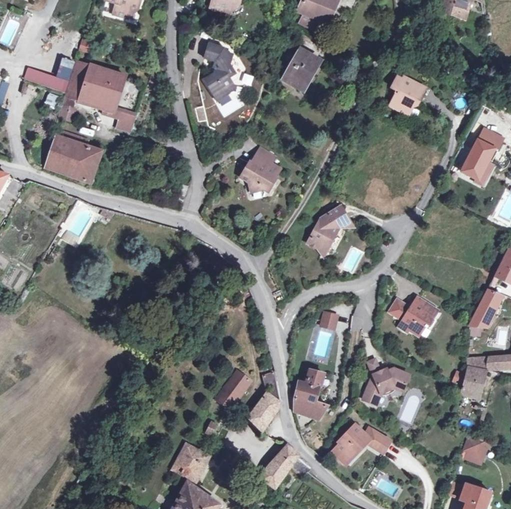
[(116,1),(113,11),(126,15),(130,5),(136,7),(138,0),(113,0),(116,1)]
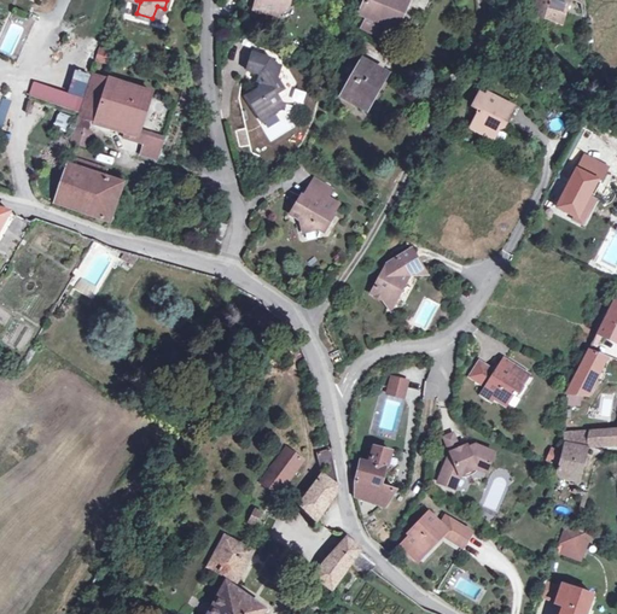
[(274,12),(283,9),(284,0),(254,0),(252,6),(274,12)]
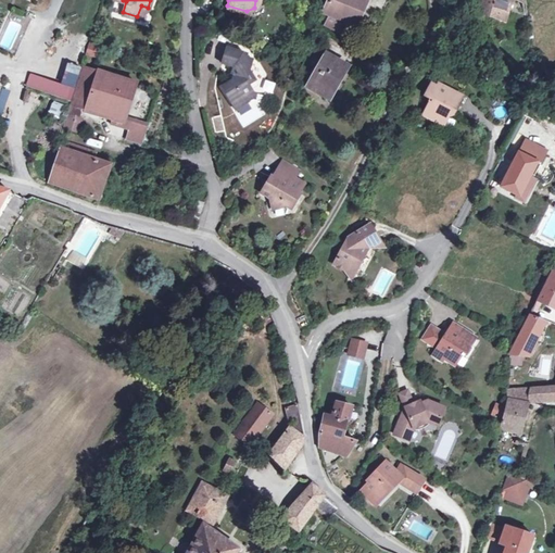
[(354,24),(364,0),(326,0),(322,10),(328,13),(324,23),(337,28),(342,19),(354,24)]
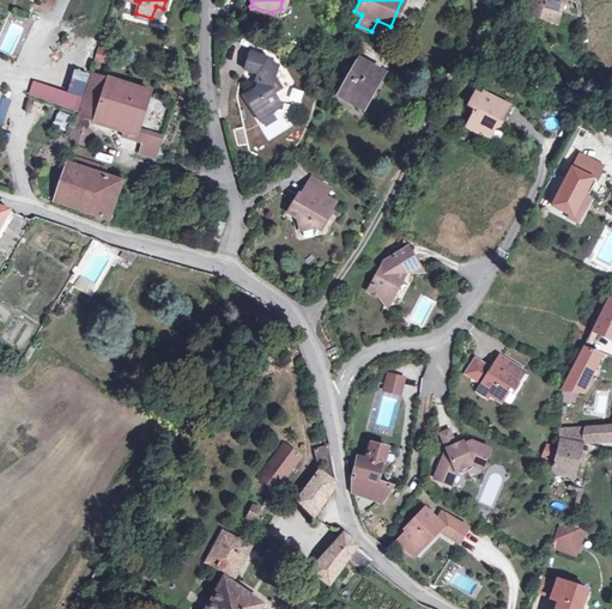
[(528,0),(527,8),(534,12),(557,20),(562,0),(573,0),(579,4),(577,0),(528,0)]
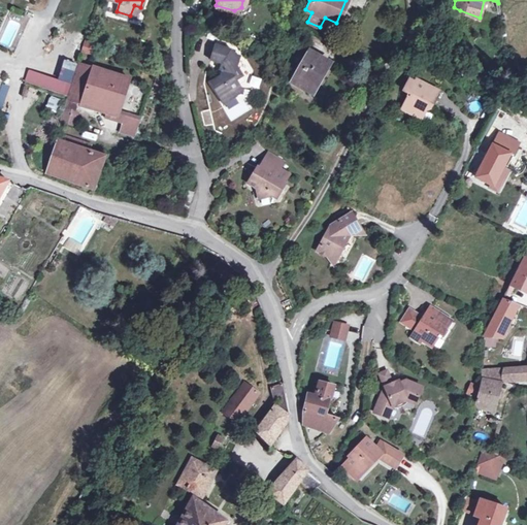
[(91,40),(83,37),(79,48),(88,52),(91,40)]
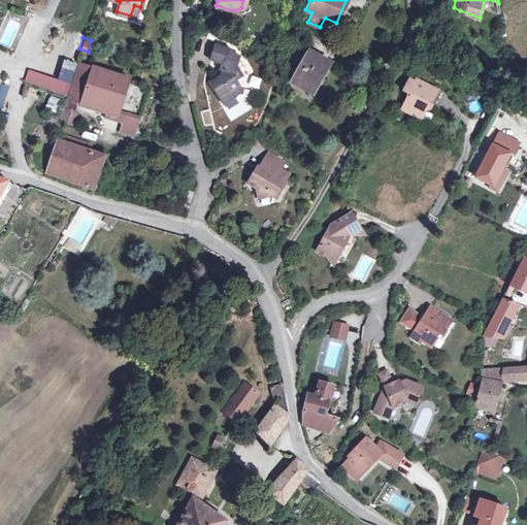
[(235,78),(242,74),(236,63),(239,54),(229,51),(230,47),(215,42),(210,57),(221,61),(219,66),(221,67),(219,74),(209,79),(224,102),(235,94),(242,90),(238,83),(235,78)]
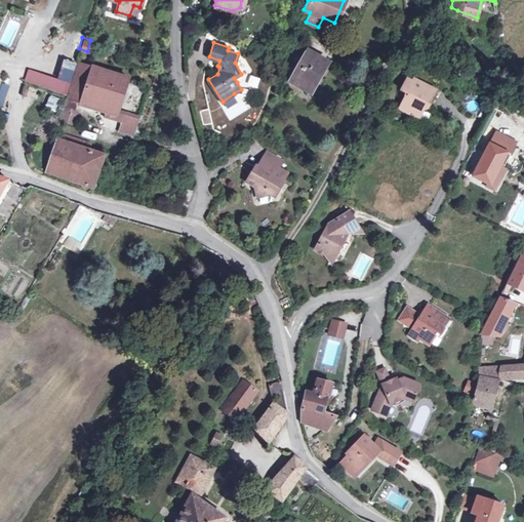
[(289,77),(309,88),(324,59),(306,49),(289,77)]
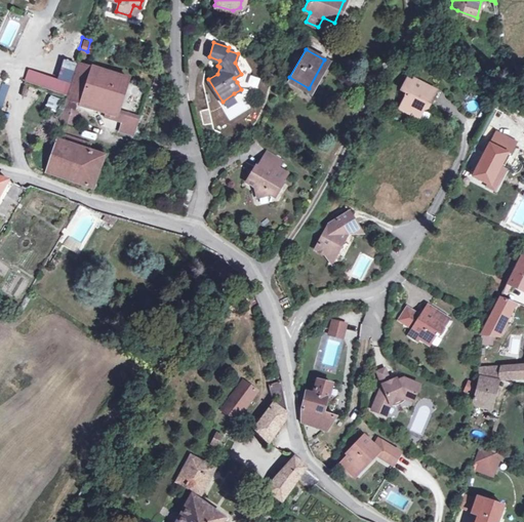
[(106,108),(117,111),(127,76),(79,62),(68,94),(79,98),(79,99),(106,108)]
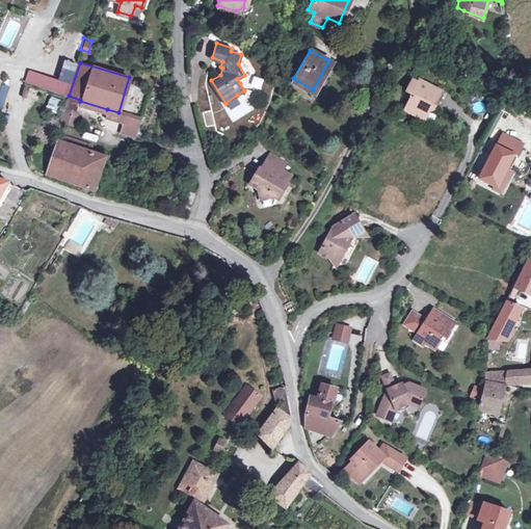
[(57,79),(68,83),(72,74),(61,70),(57,79)]
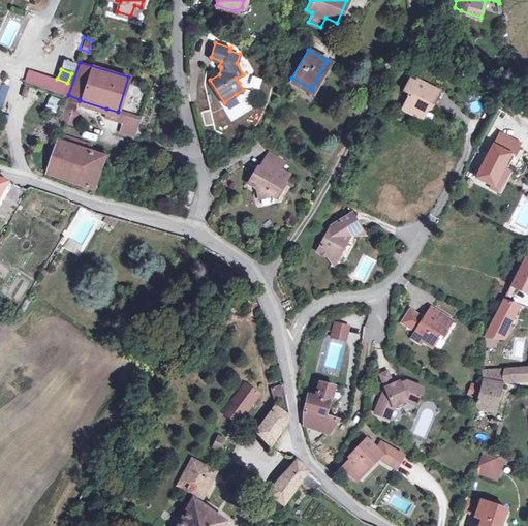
[(36,70),(33,80),(64,92),(67,83),(57,79),(36,70)]
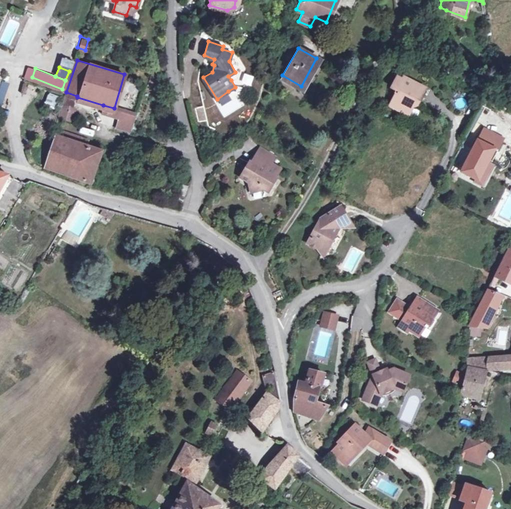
[(237,76),(235,72),(228,76),(231,80),(237,76)]
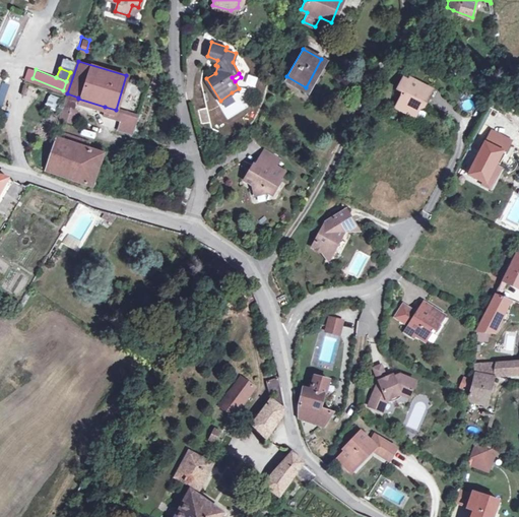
[(402,89),(395,105),(405,110),(408,105),(412,107),(418,105),(422,99),(425,101),(432,87),(408,75),(407,78),(402,75),(396,86),(402,89)]
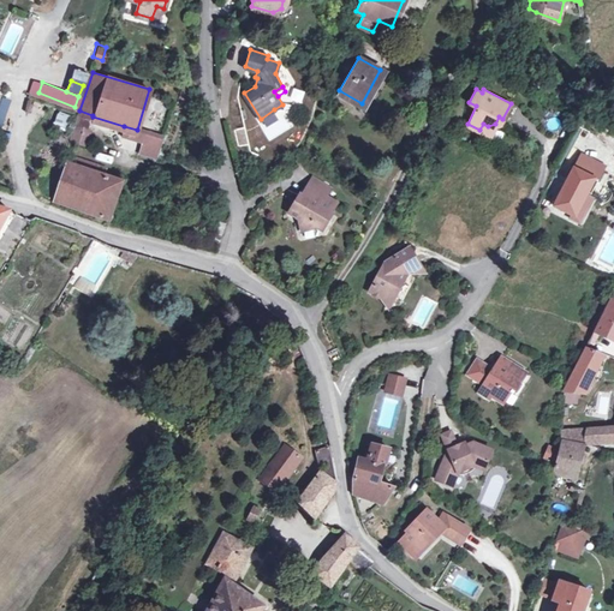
[(514,105),(511,103),(502,119),(506,121),(514,105)]
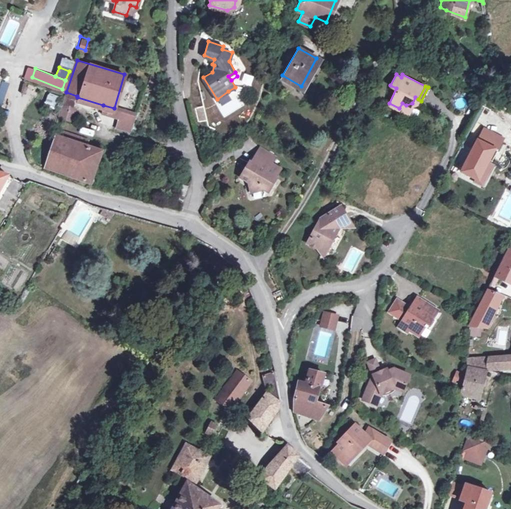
[(43,103),(54,106),(58,93),(47,90),(43,103)]
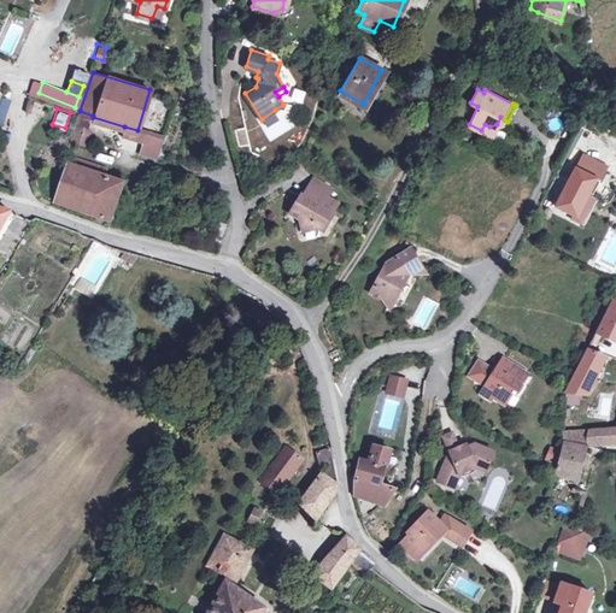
[(72,133),(71,131),(69,139),(84,143),(89,128),(84,127),(86,125),(87,119),(77,116),(76,122),(72,133)]
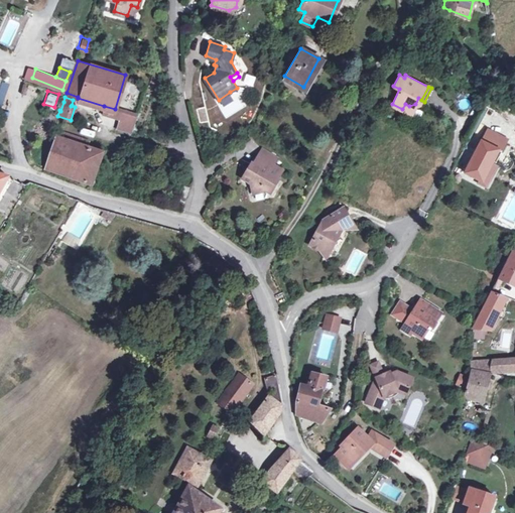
[(405,104),(402,109),(410,113),(415,104),(409,106),(405,104)]
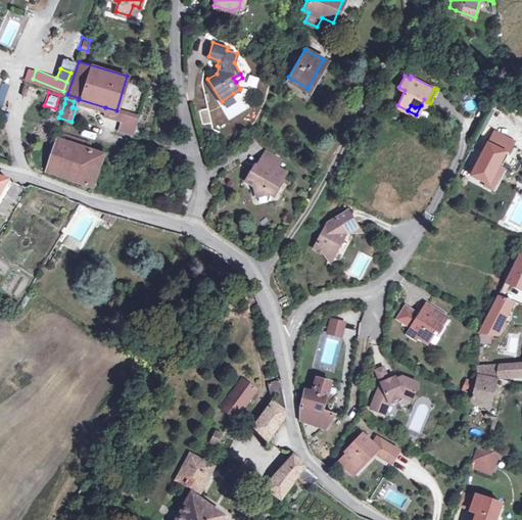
[(116,110),(105,107),(103,114),(122,120),(123,112),(116,110)]
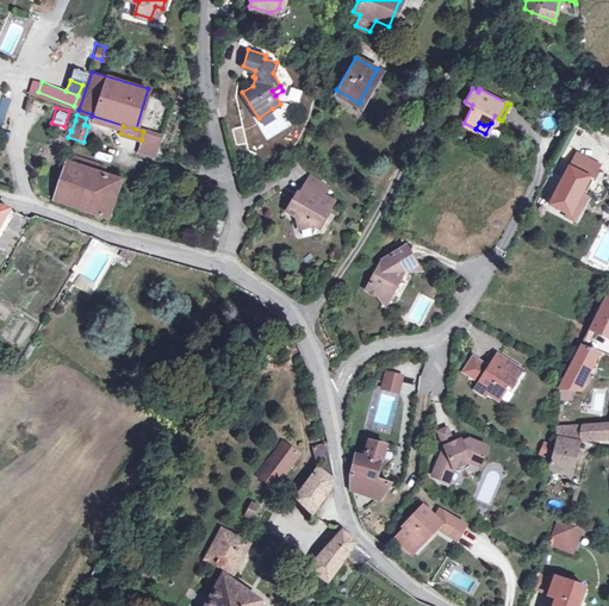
[(161,137),(143,131),(142,139),(138,150),(154,155),(161,137)]
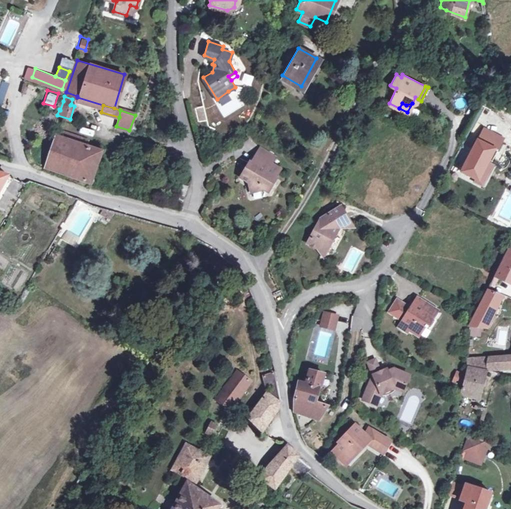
[(483,126),(477,138),(493,146),(488,156),(492,158),(503,136),(483,126)]
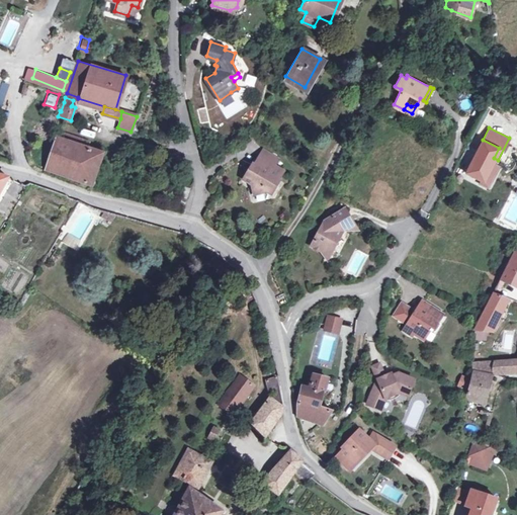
[(66,132),(64,138),(84,145),(87,139),(66,132)]
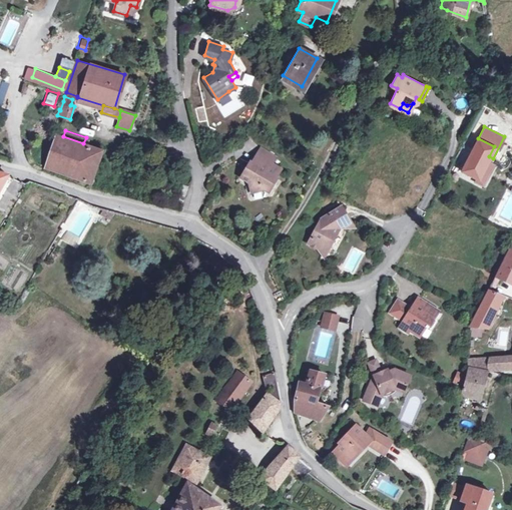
[(83,143),(63,136),(55,134),(45,165),(89,180),(100,149),(83,143)]
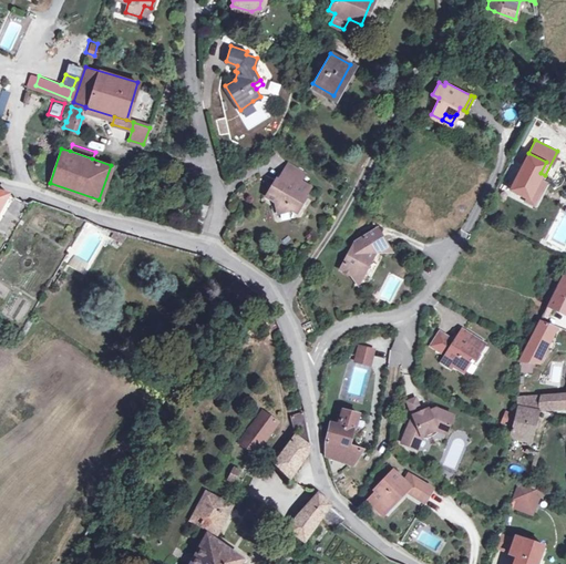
[(546,162),(528,153),(510,187),(528,197),(541,173),(546,162)]
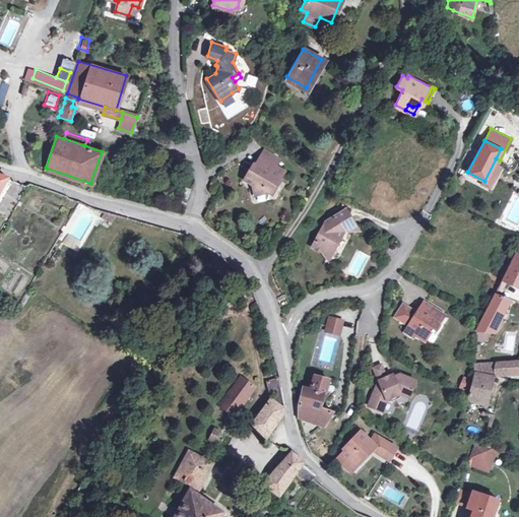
[(251,168),(253,169),(251,171),(250,170),(248,170),(243,178),(252,183),(253,189),(262,188),(270,193),(275,185),(274,184),(283,169),(274,164),(277,158),(263,148),(251,168)]
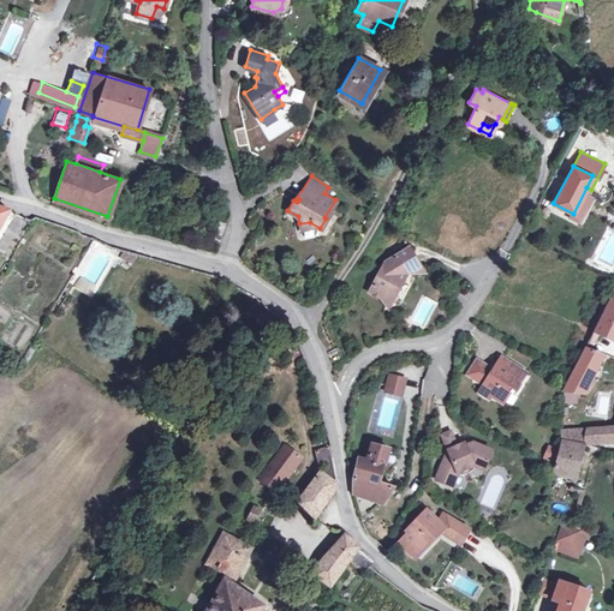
[(214,231),(220,233),(225,220),(219,219),(214,231)]
